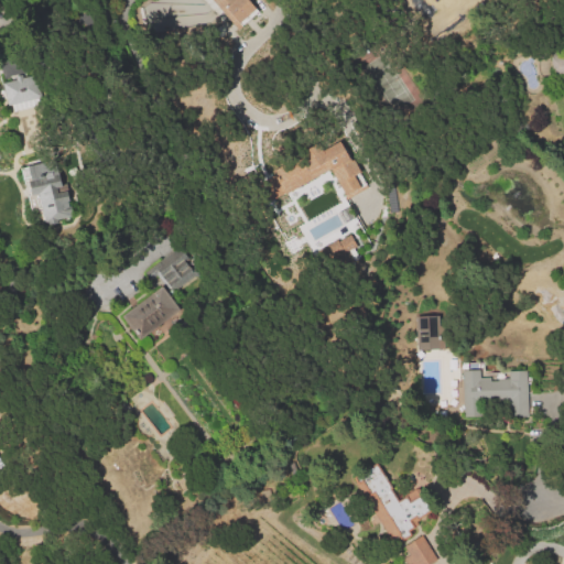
[(210,0),(237,28),(256,9),(248,0),(210,0)]
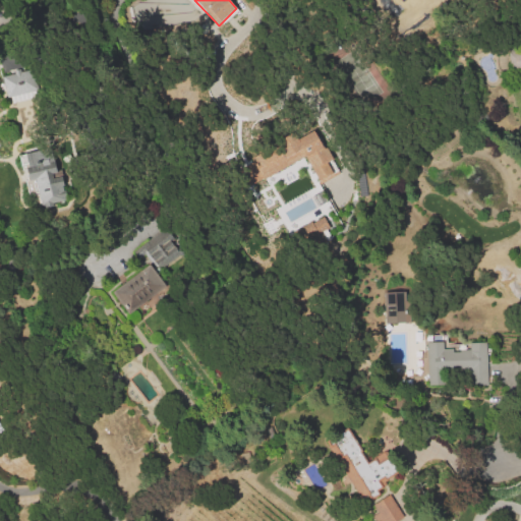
[(520,75),(510,76),(509,52),(520,51),(520,75)]
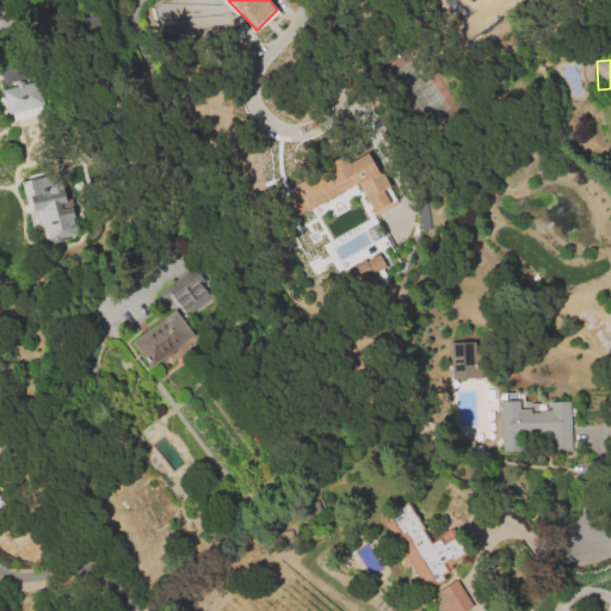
[(7,124),(5,110),(0,110),(0,97),(2,97),(1,91),(17,87),(16,84),(23,81),(24,86),(36,84),(37,91),(41,91),(43,106),(41,106),(42,117),(7,124)]
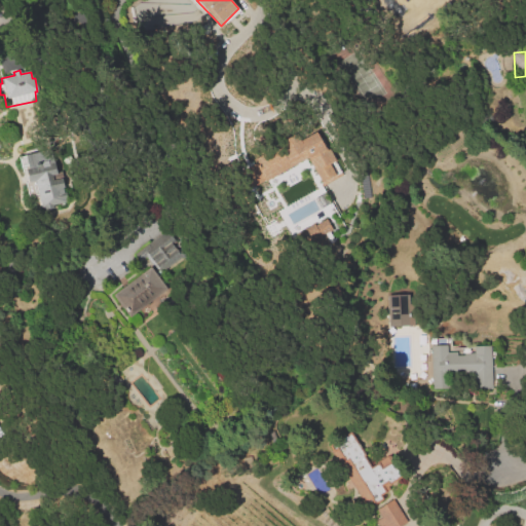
[(308,158),(320,182),(335,175),(329,162),(333,160),(317,130),(297,141),(295,137),(251,157),(254,163),(242,168),(251,185),(308,158)]
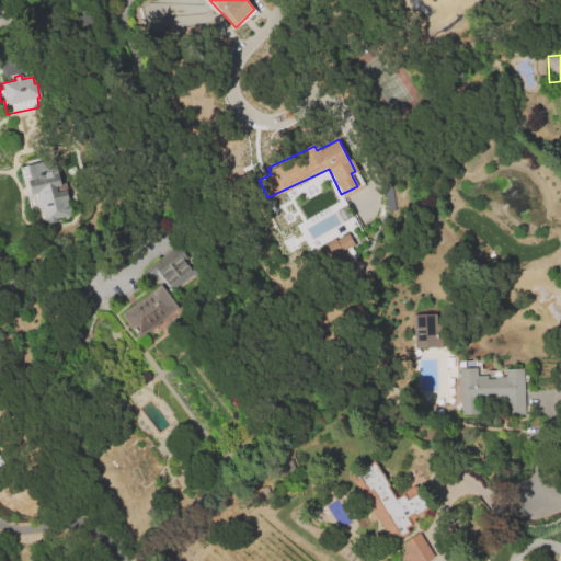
[(29,184),(45,179),(44,174),(52,172),(53,178),(58,175),(61,187),(56,190),(57,194),(67,192),(69,201),(67,201),(68,206),(70,206),(71,213),(70,213),(71,217),(57,220),(57,224),(52,225),(50,221),(45,224),(41,209),(38,209),(35,197),(37,196),(37,194),(32,196),(29,184)]
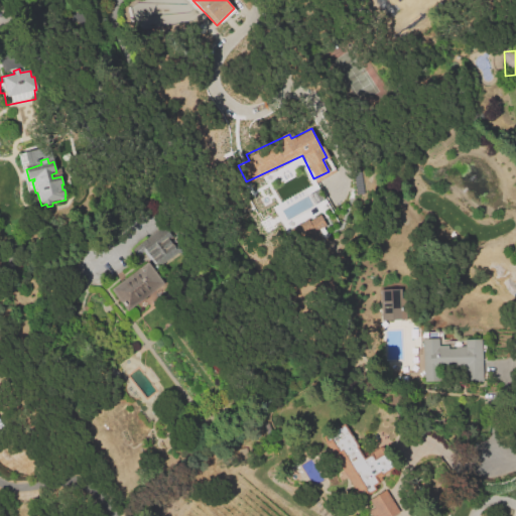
[(295,186),(327,180),(332,207),(300,213),(298,207),(285,209),(282,194),(295,191),(295,186)]
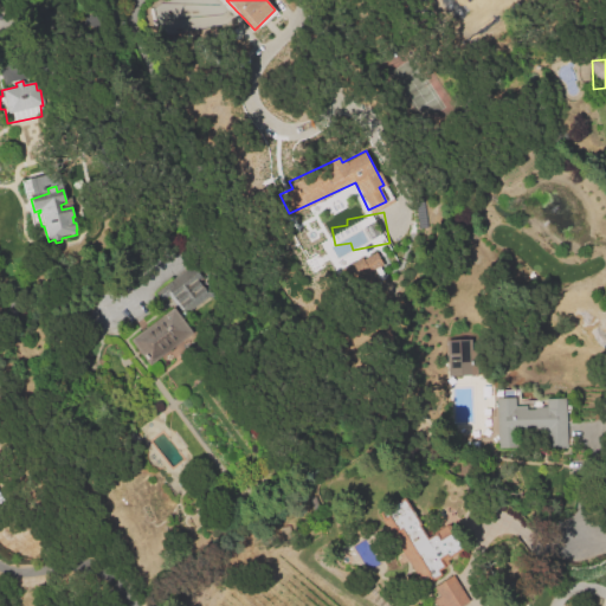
[(360,288),(386,276),(374,252),(348,264),(360,288)]
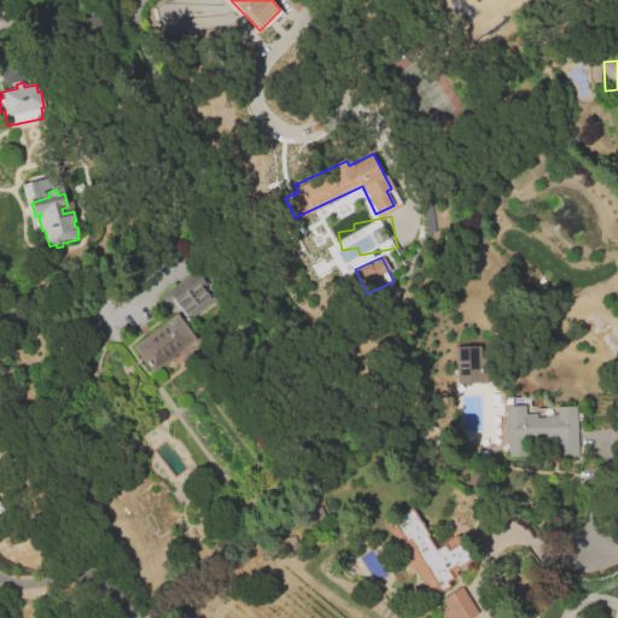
[(164,295),(197,270),(207,283),(200,286),(214,303),(200,314),(198,312),(188,318),(179,304),(175,308),(164,295)]
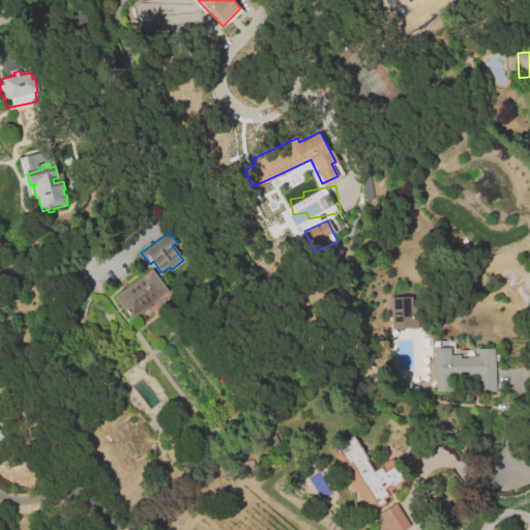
[(131,321),(115,299),(153,269),(170,292),(131,321)]
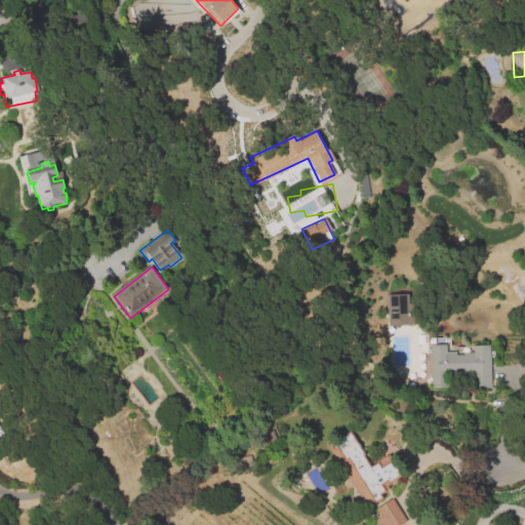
[(387,293),(388,325),(409,325),(408,293),(387,293)]
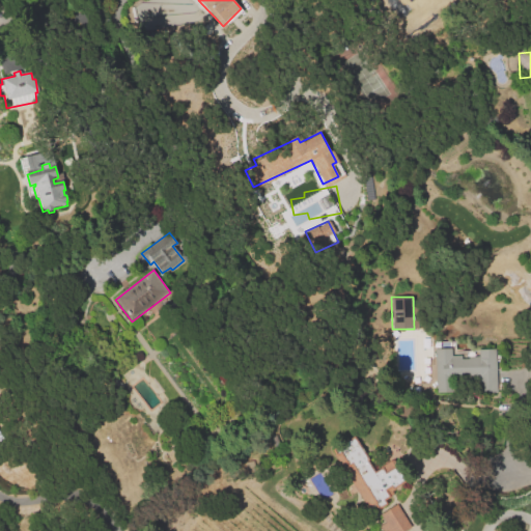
[(496,348),(497,394),(478,395),(477,378),(457,378),(458,395),(436,396),(435,351),(452,350),(452,356),(462,356),(462,361),(469,360),(468,356),(478,356),(478,350),(496,348)]
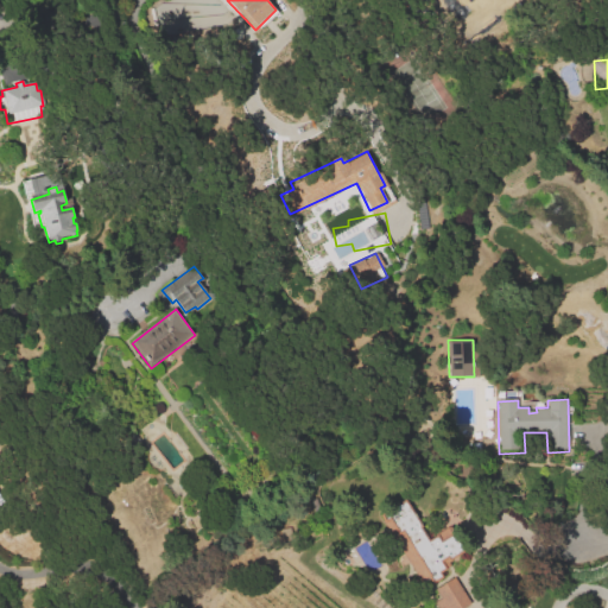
[(405,501),(430,543),(453,529),(469,555),(439,572),(443,578),(425,589),(381,517),(405,501)]
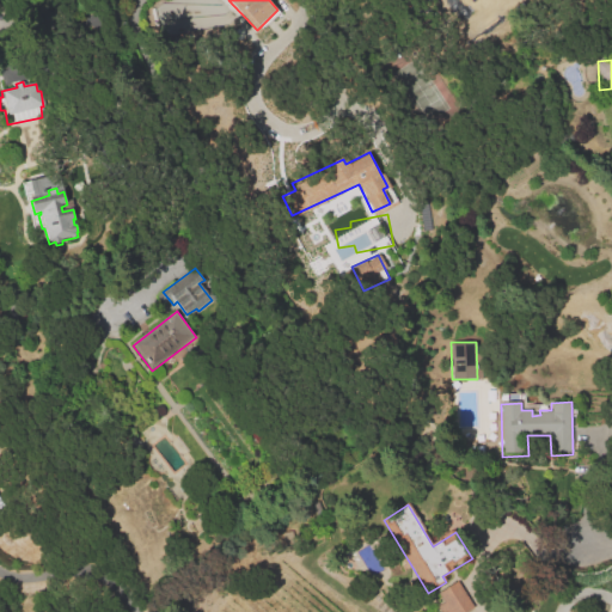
[(439,594),(458,583),(473,609),(467,611),(440,611),(438,607),(445,604),(439,594)]
